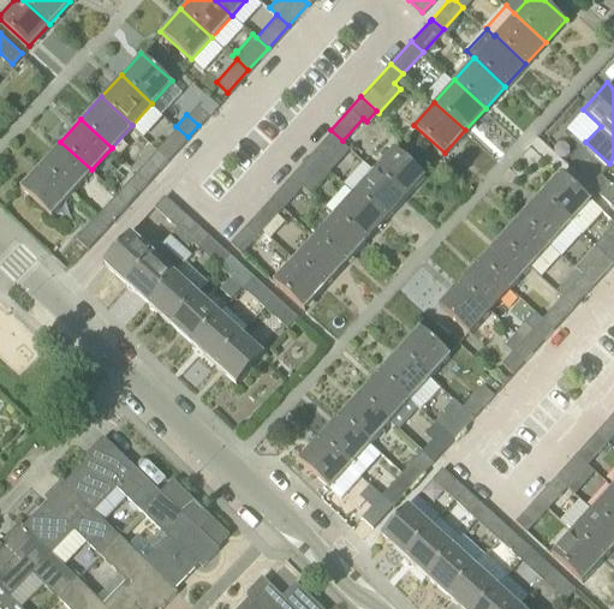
[(178,147),(166,137),(156,148),(168,157),(178,147)]
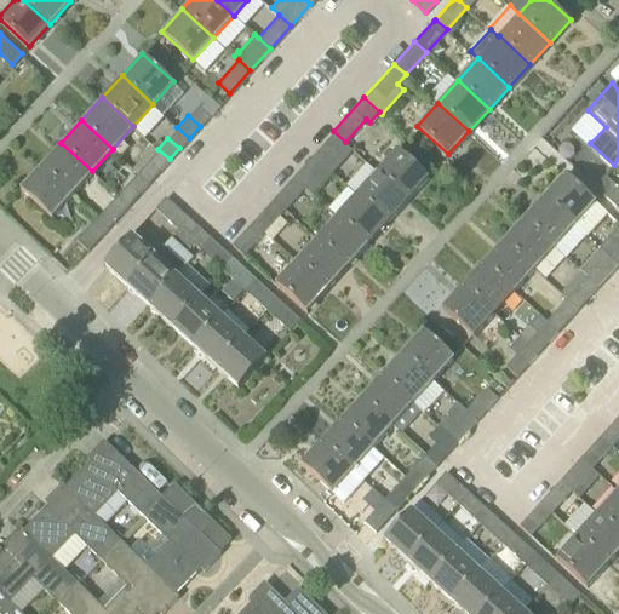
[(170,159),(158,149),(149,142),(139,153),(142,156),(147,160),(138,171),(149,182),(170,159)]
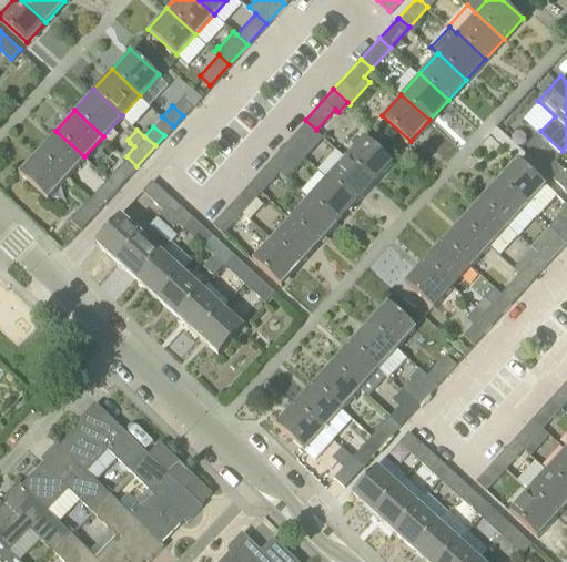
[(37,151),(66,177),(84,156),(56,131),(37,151)]
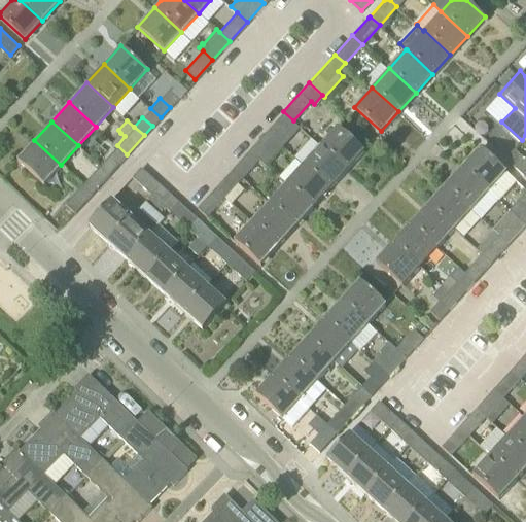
[(347,169),(364,149),(338,126),(320,144),(347,169)]
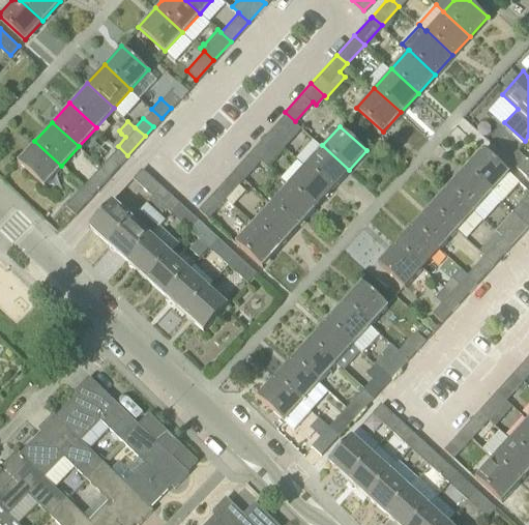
[(284,146),(267,130),(250,150),(260,159),(266,165),(267,165),(284,146)]
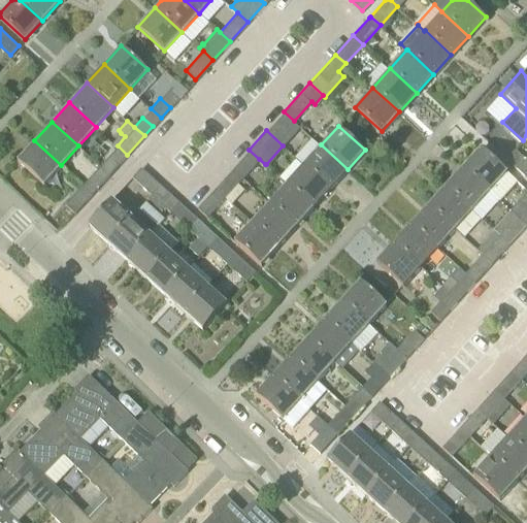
[(112,141),(118,145),(125,136),(121,133),(112,141)]
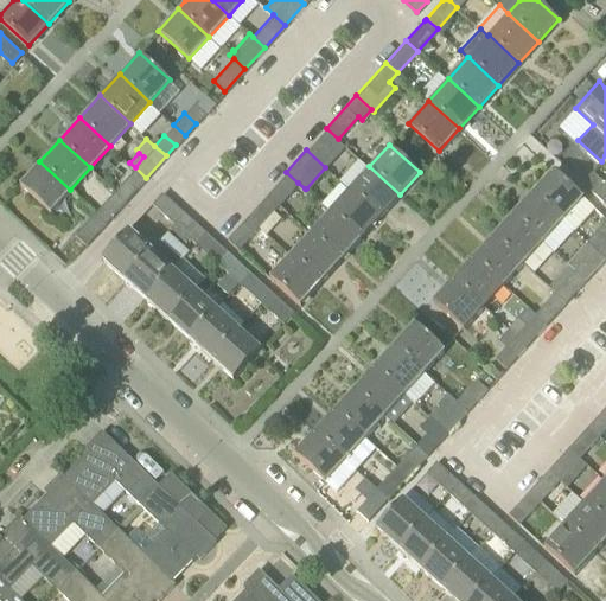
[(70,190),(39,161),(20,184),(51,211),(70,190)]
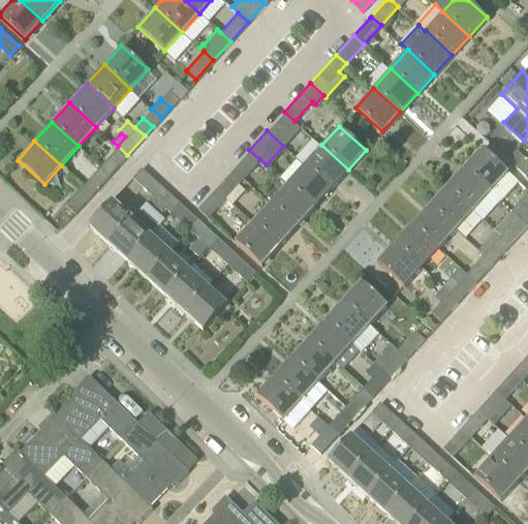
[(304,163),(331,188),(348,170),(321,145),(304,163)]
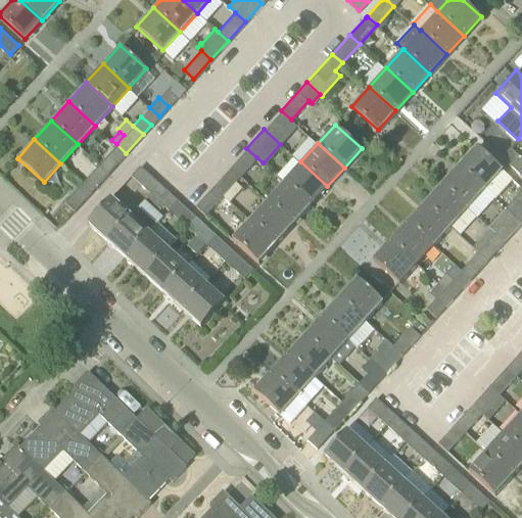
[(503,169),(476,145),(459,163),(484,188),(494,197),(511,180),(501,171),(503,169)]
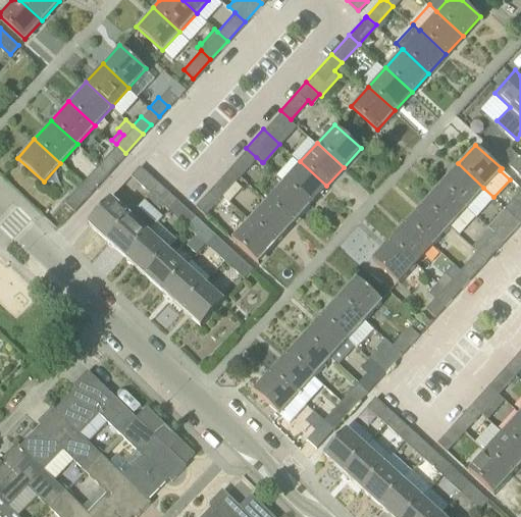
[(518,172),(520,169),(520,155),(510,145),(500,155),(518,172)]
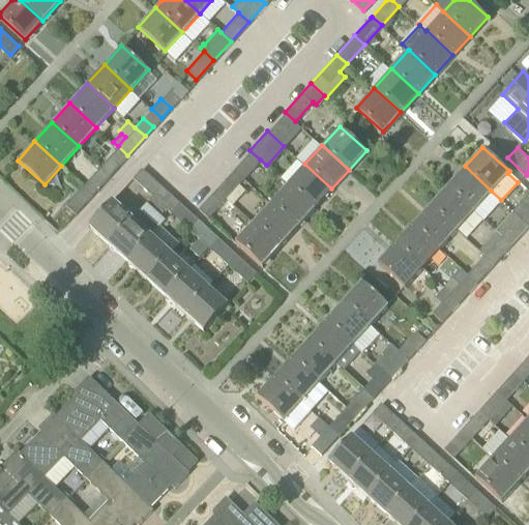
[(254,166),(260,159),(250,150),(233,170),(242,178),(254,166)]
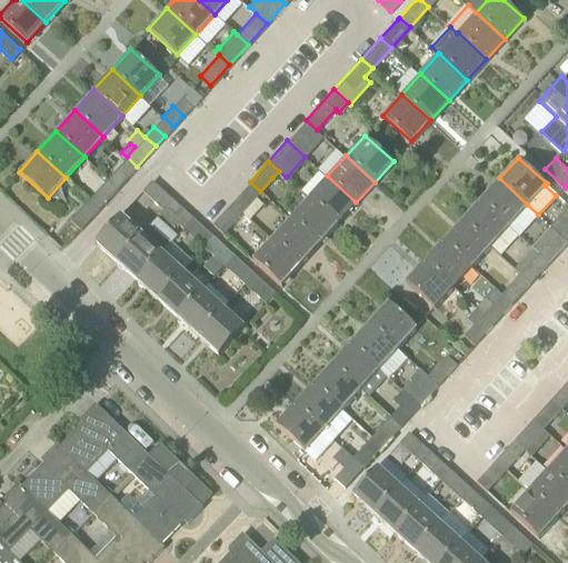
[(108,177),(118,187),(127,177),(117,168),(108,177)]
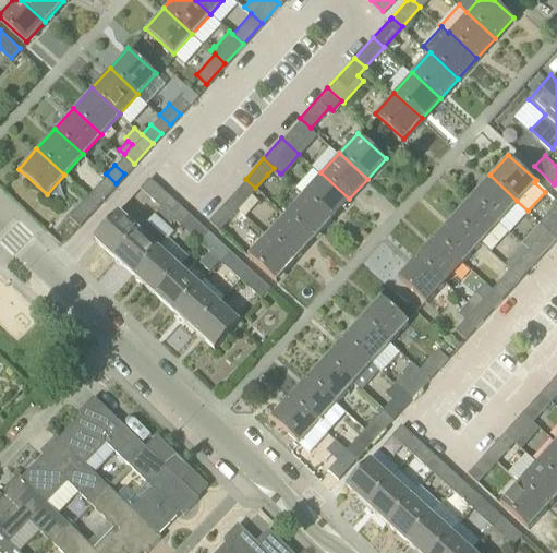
[(302,193),(330,219),(349,199),(321,172),(302,193)]
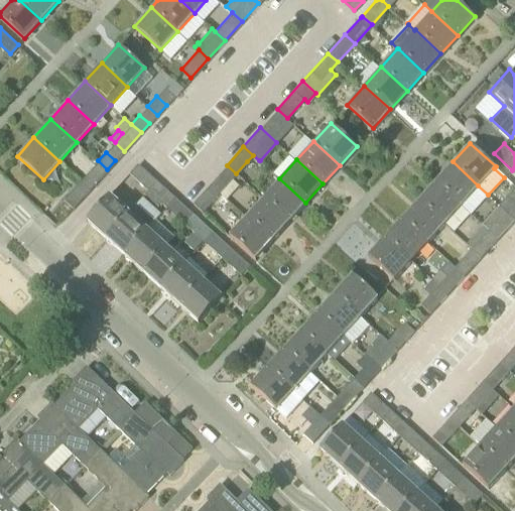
[(462,205),(478,185),(453,161),(434,180),(462,205)]
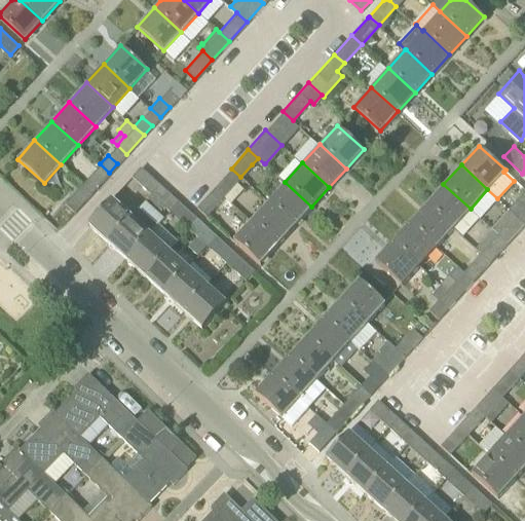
[(150,192),(158,182),(140,165),(132,175),(150,192)]
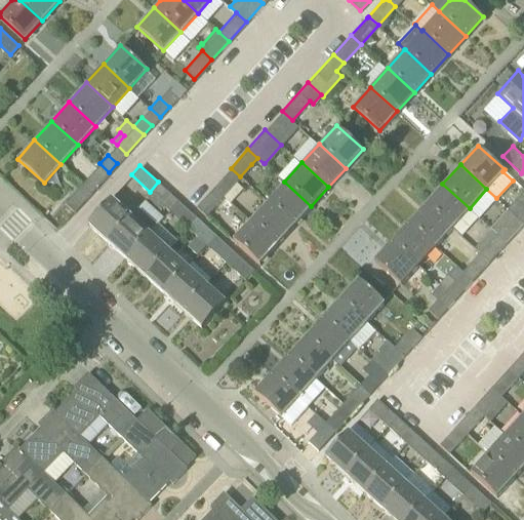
[(223,196),(240,176),(231,168),(213,187),(223,196)]
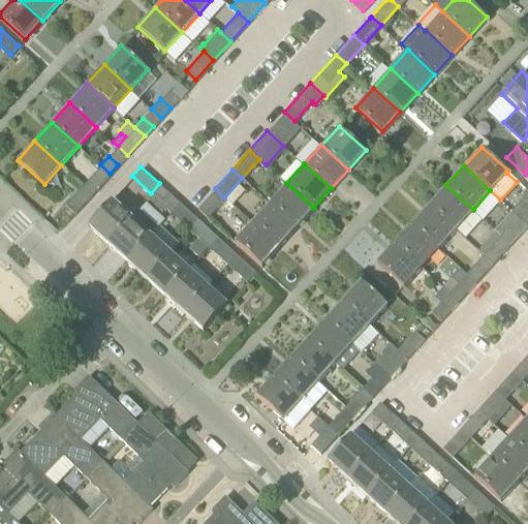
[(100,184),(91,175),(82,185),(92,193),(100,184)]
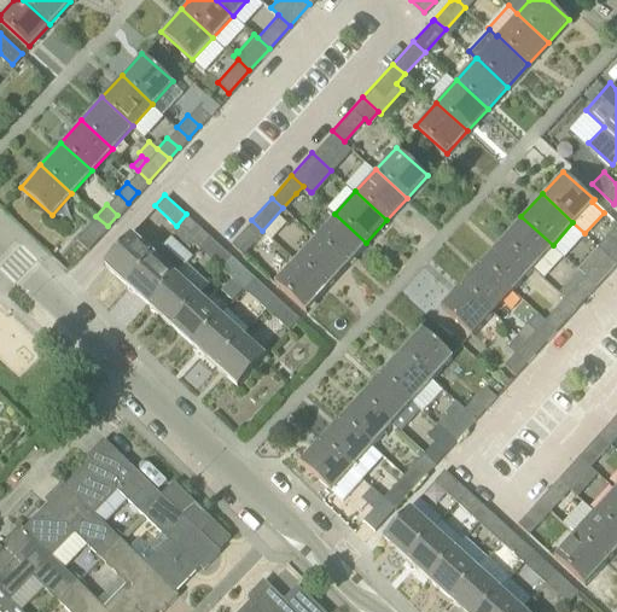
[(209,234),(186,214),(176,226),(198,245),(209,234)]
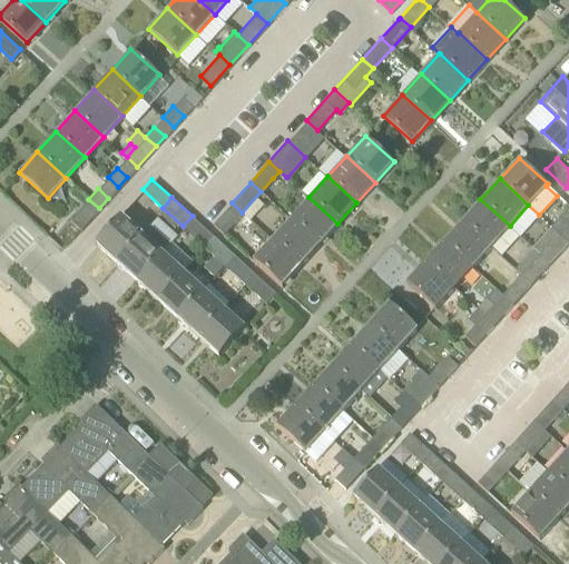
[(290,218),(319,244),(337,224),(308,197),(290,218)]
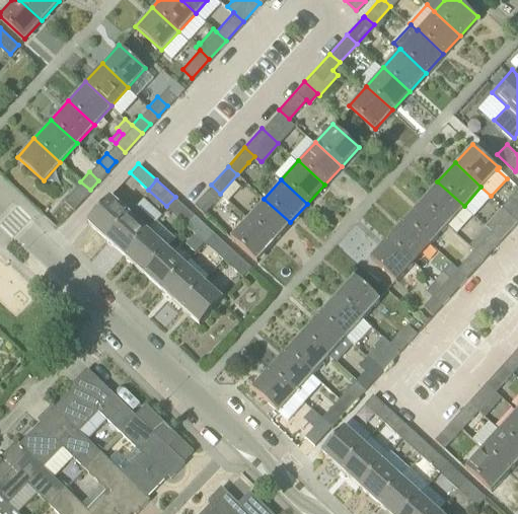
[(446,225),(464,206),(437,181),(420,201),(446,225)]
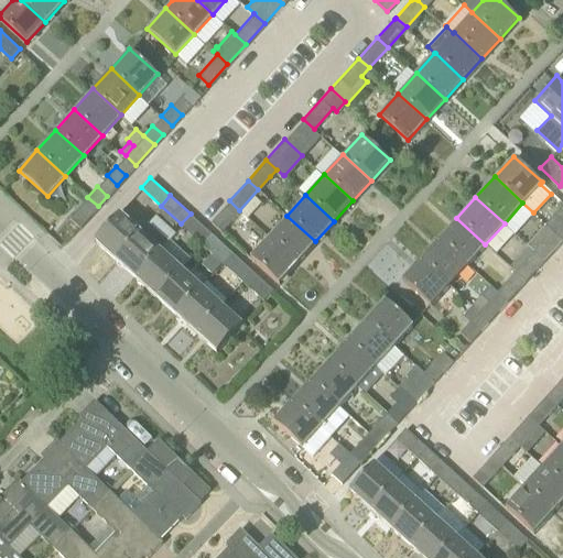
[(210,220),(222,230),(239,210),(229,200),(210,220)]
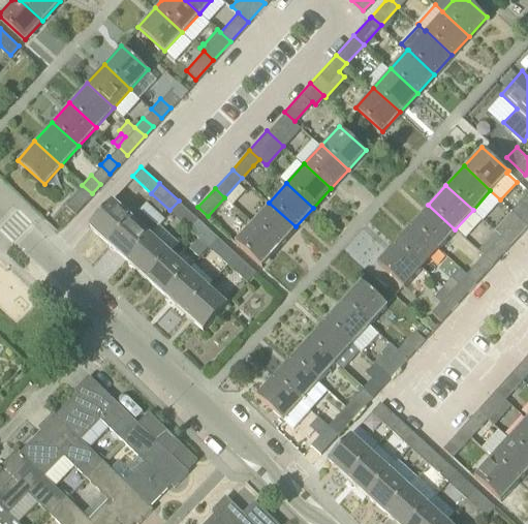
[(527,189),(510,209),(527,224),(527,223),(527,189)]
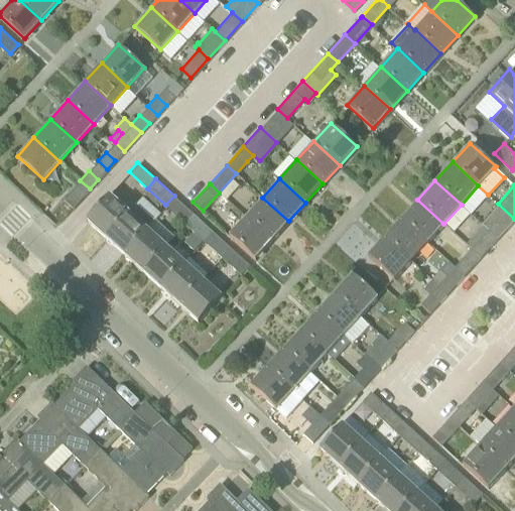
[(82,198),(72,189),(63,199),(73,207),(82,198)]
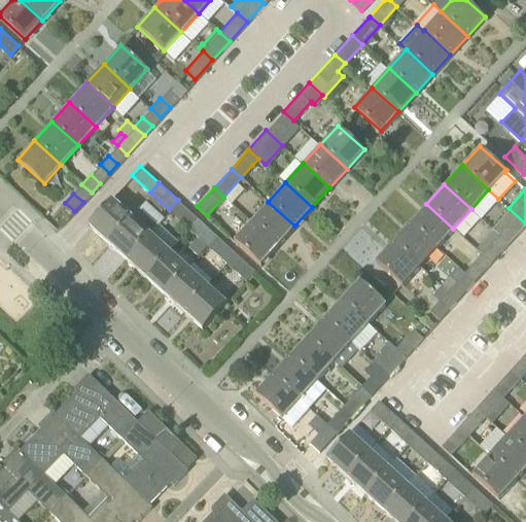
[(131,214),(112,197),(88,223),(107,241),(131,214)]
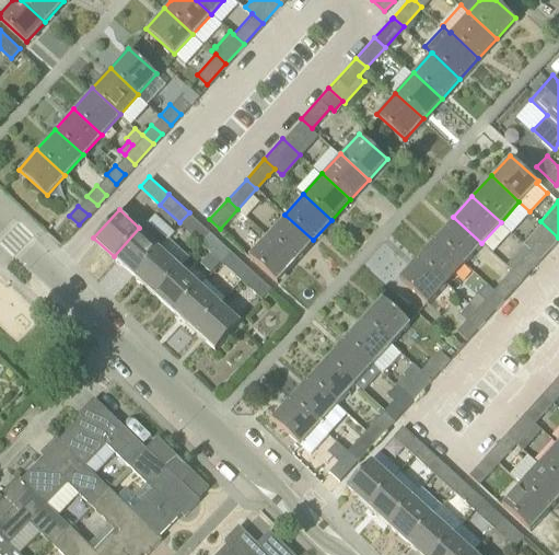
[(210,231),(189,212),(179,222),(200,241),(210,231)]
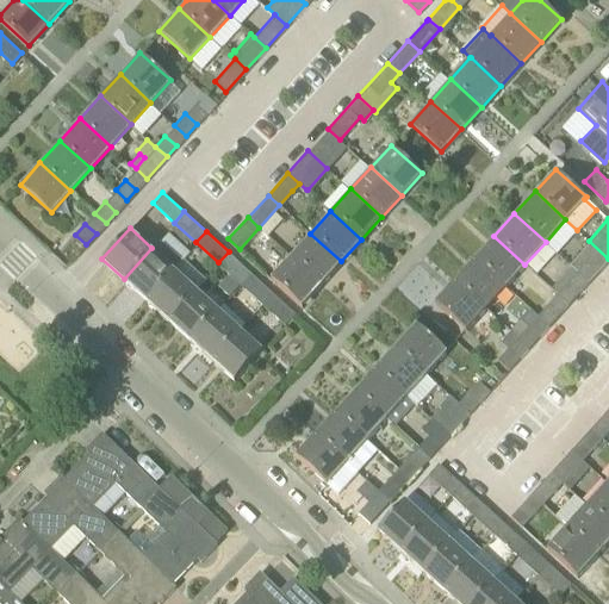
[(290,256),(321,284),(341,261),(310,234),(290,256)]
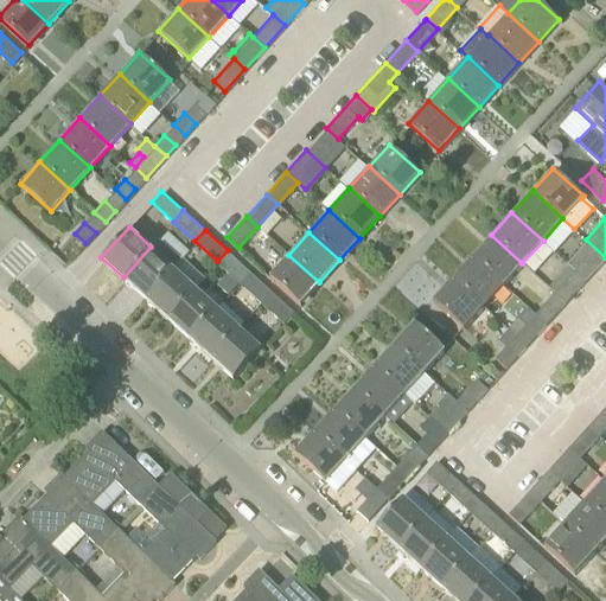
[(504,283),(522,263),(491,235),(473,256),(504,283)]
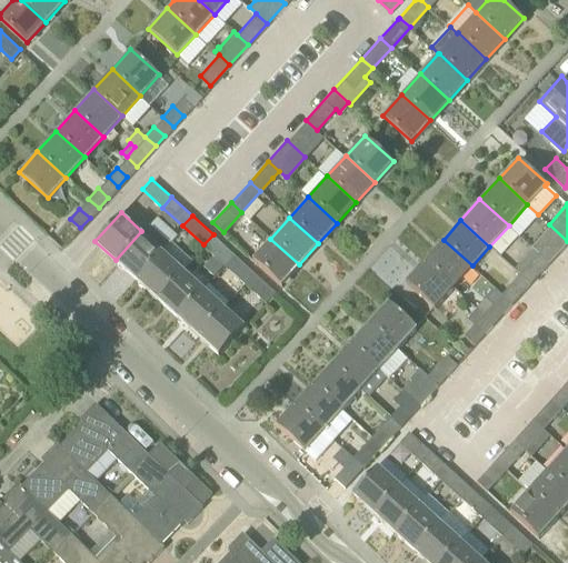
[(141,231),(116,260),(136,279),(161,250),(169,241),(149,223),(141,231)]
